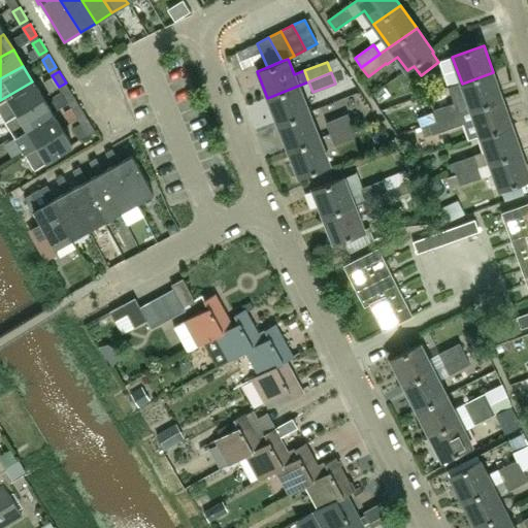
[(462,84),(471,110),(502,99),(493,72),(462,84)]
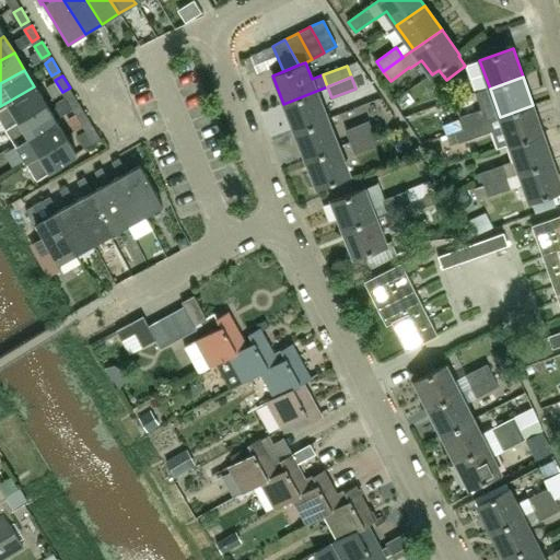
[(0,106),(0,120),(3,128),(44,104),(34,86),(0,106)]
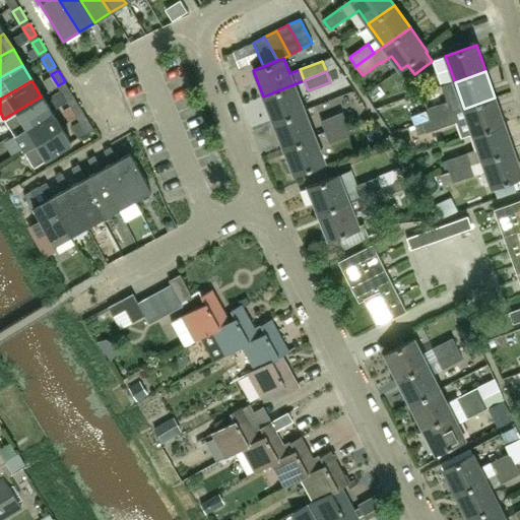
[(274,123),(305,111),(294,84),(263,96),(274,123)]
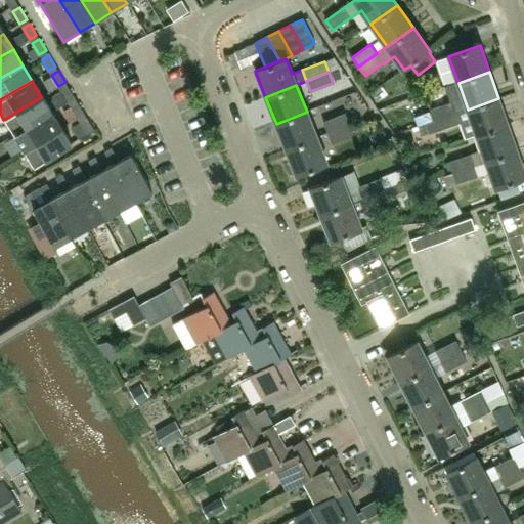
[(75,97),(68,86),(60,90),(68,102),(75,97)]
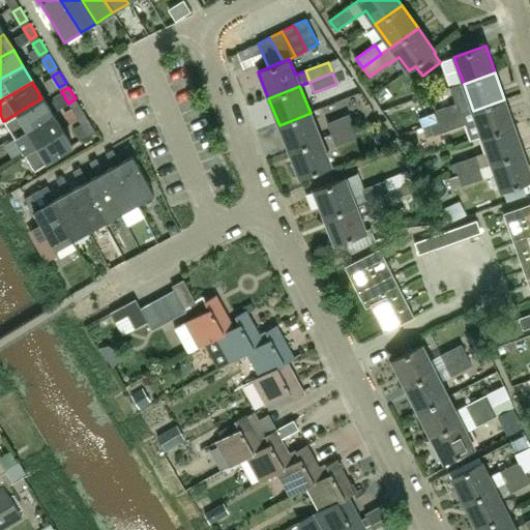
[(13,137),(51,114),(41,98),(3,121),(13,137)]
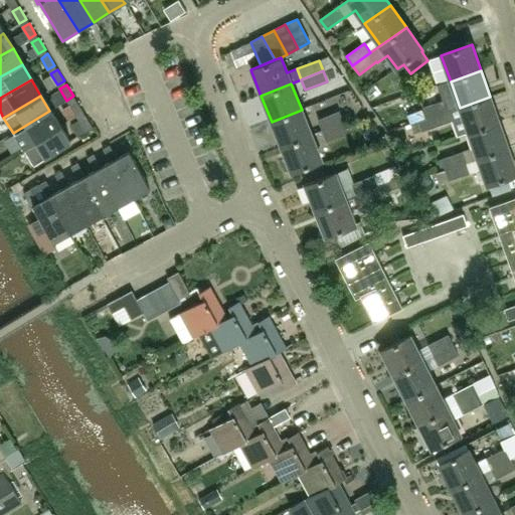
[(469,133),(499,123),(490,97),(460,108),(469,133)]
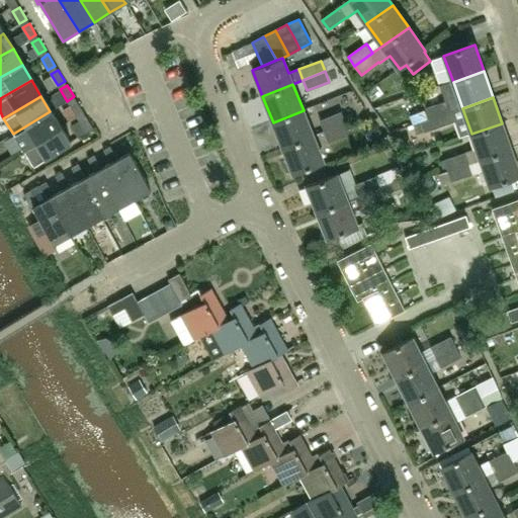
[(428,118),(450,111),(446,100),(425,107),(428,118)]
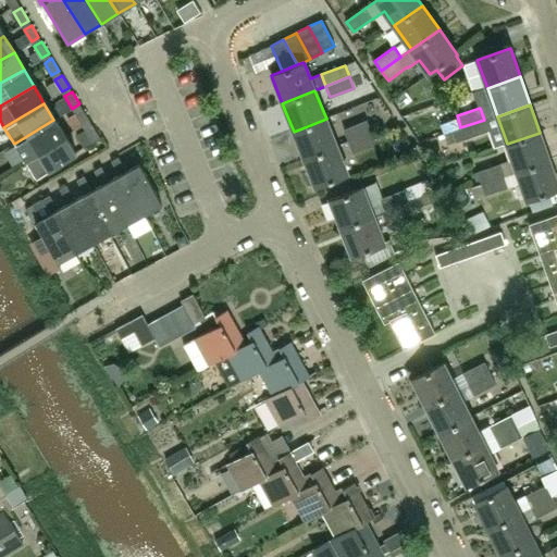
[(90,121),(83,109),(75,113),(83,125),(90,121)]
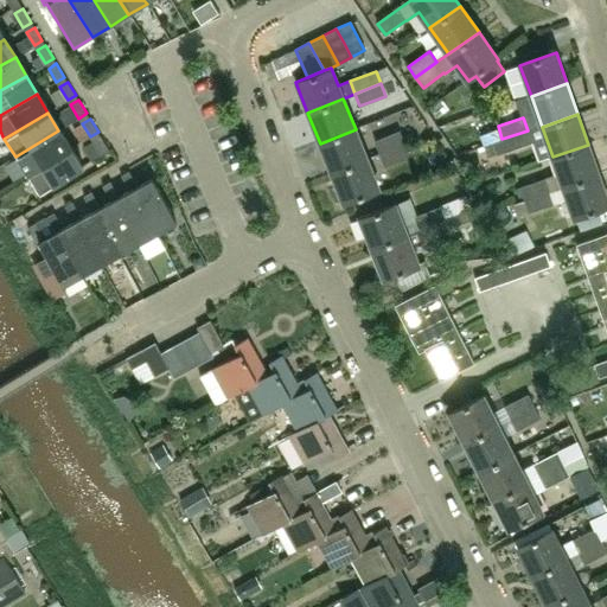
[(332,173),(368,159),(356,129),(320,144),(332,173)]
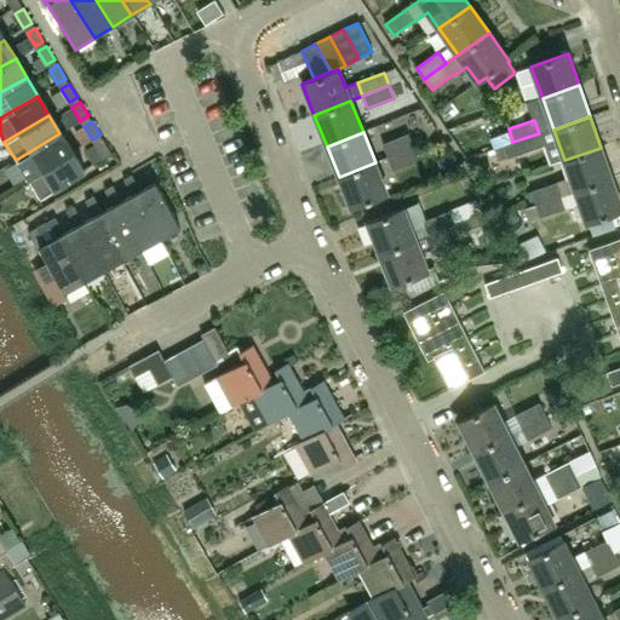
[(16,160),(27,178),(72,151),(59,133),(16,160)]
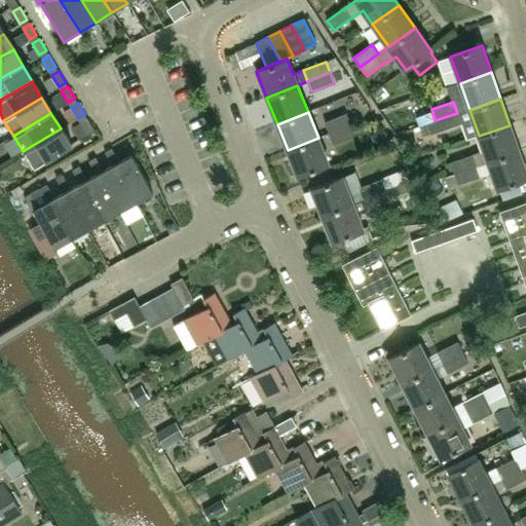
[(328,133),(350,124),(346,113),(324,121),(328,133)]
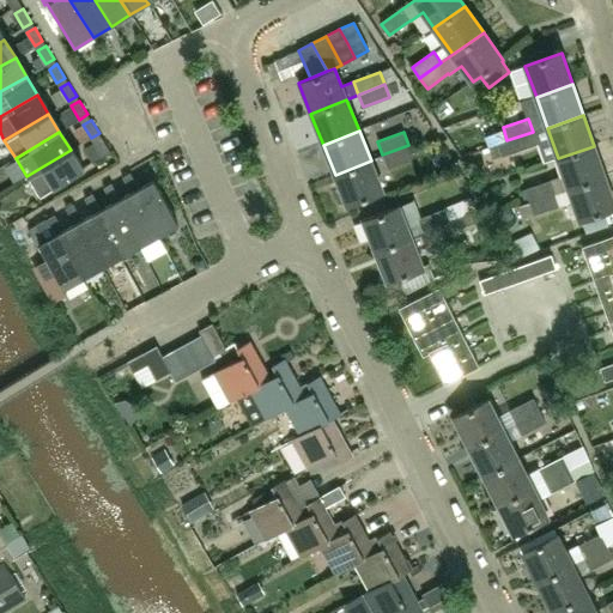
[(533,132),(507,140),(511,153),(538,144),(533,132)]
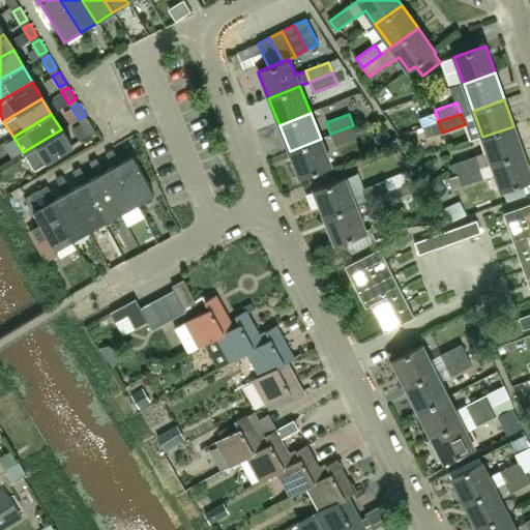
[(95,130),(88,119),(81,123),(88,136),(95,130)]
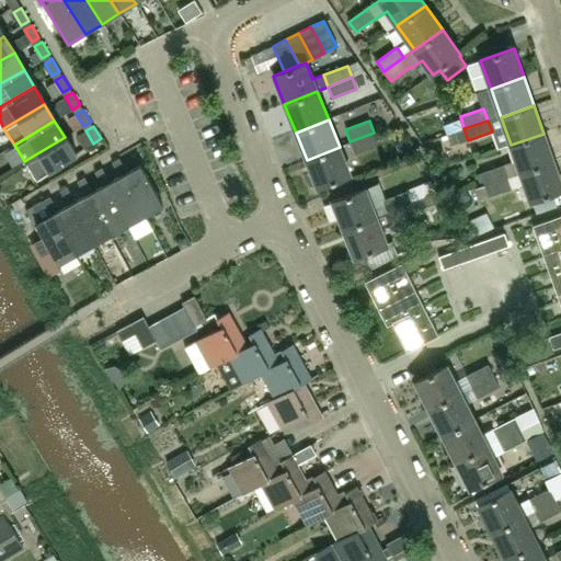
[(374,133),(350,141),(354,153),(378,144),(374,133)]
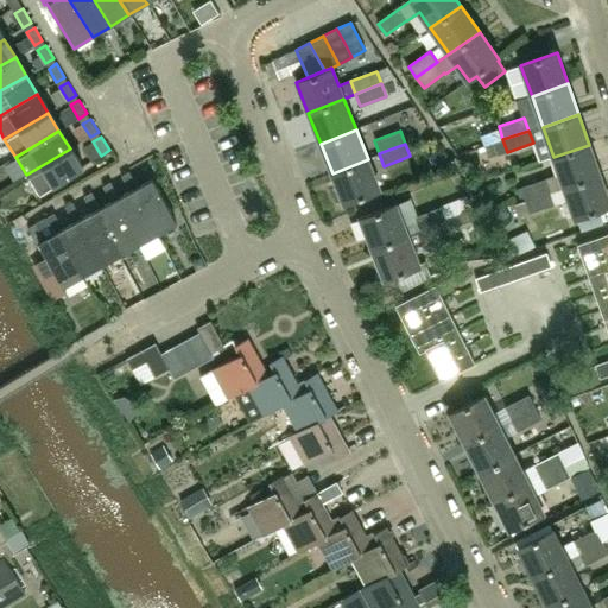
[(553,157),(564,188),(601,175),(589,145),(553,157)]
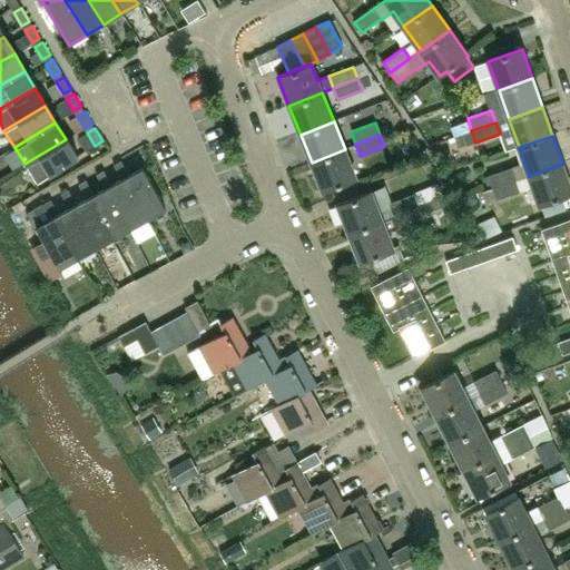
[(66,139),(25,164),(35,182),(76,157),(66,139)]
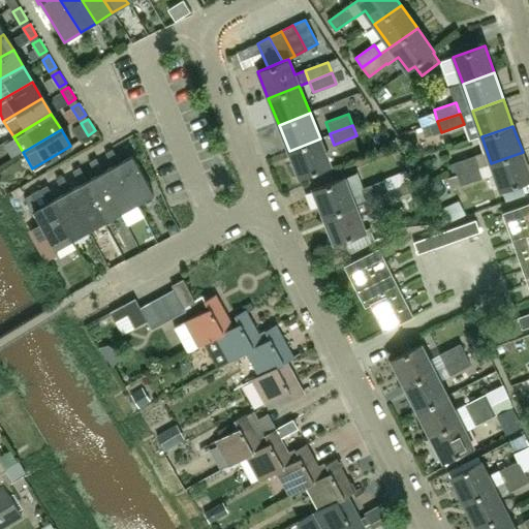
[(320,138),(289,151),(300,178),(331,165),(320,138)]
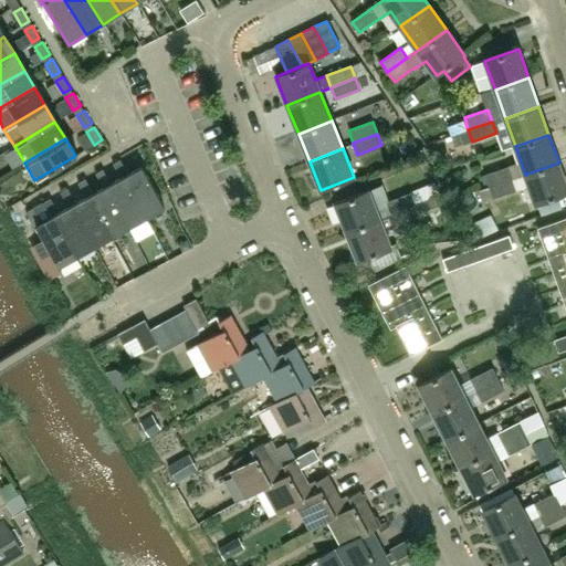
[(122,179),(144,219),(163,210),(139,169),(127,176),(119,161),(112,165),(121,179),(122,179)]
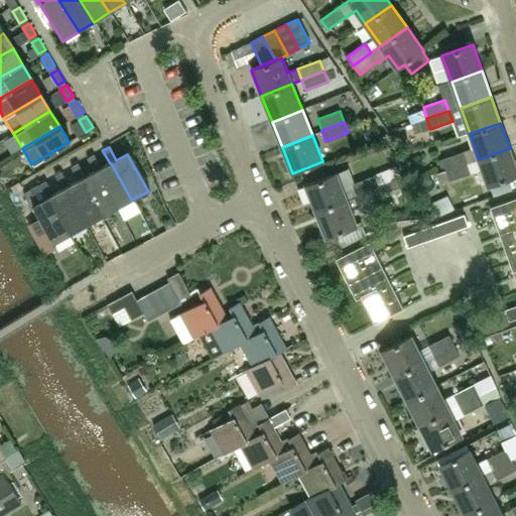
[(515,166),(510,148),(479,159),(488,185),(515,175),(515,166)]
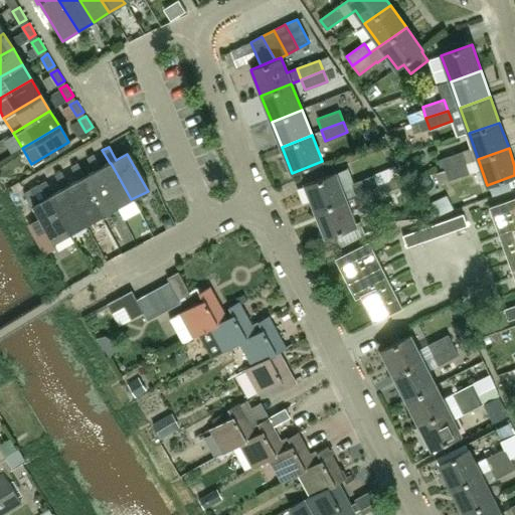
[(404,151),(387,164),(395,174),(412,161),(404,151)]
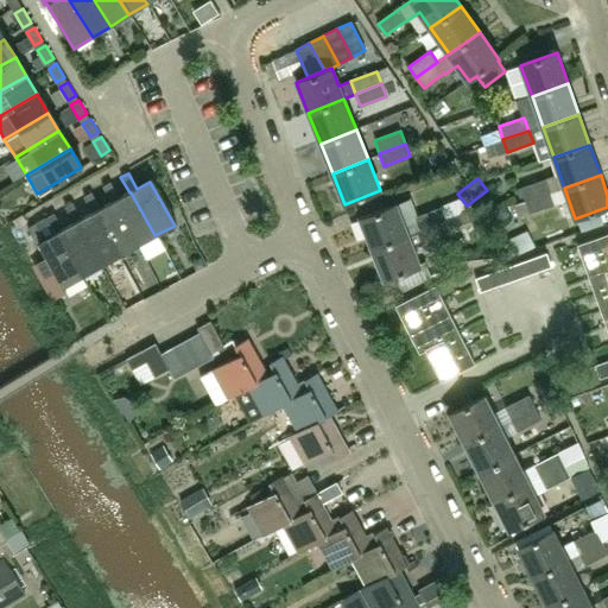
[(525,201),(550,191),(545,178),(520,188),(525,201)]
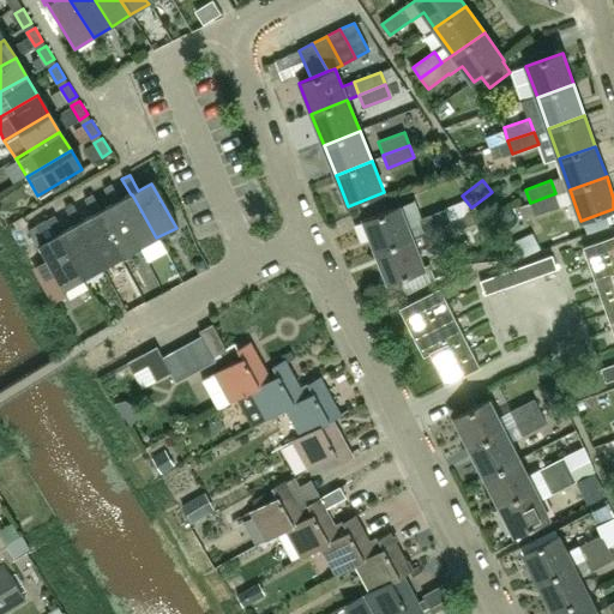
[(103,188),(113,205),(114,204),(138,248),(156,238),(132,194),(131,194),(119,202),(110,185),(103,188)]
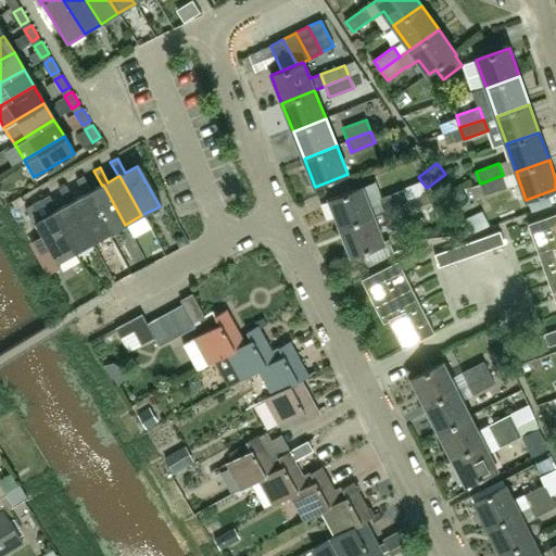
[(503,175),(480,184),(483,196),(507,187),(503,175)]
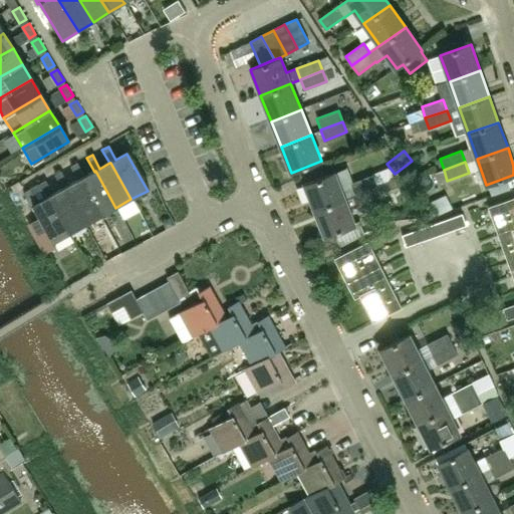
[(95,171),(94,172),(84,177),(77,163),(70,167),(77,181),(78,180),(99,217),(115,208),(95,171)]
